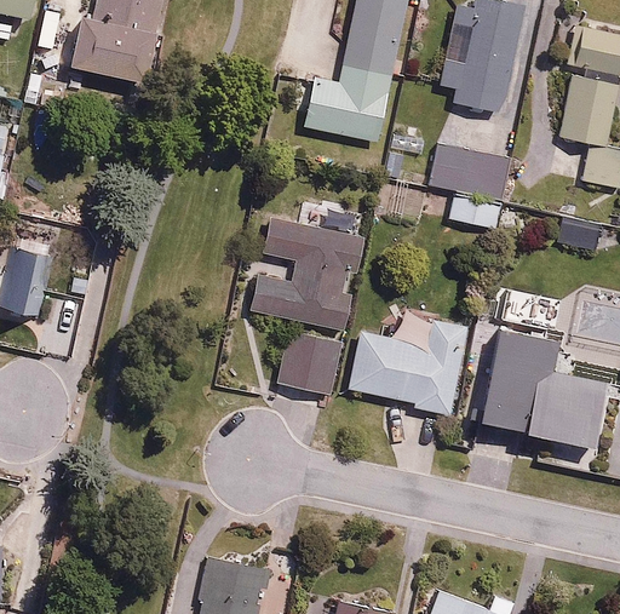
[(0,0),(0,10),(30,16),(34,0),(0,0)]
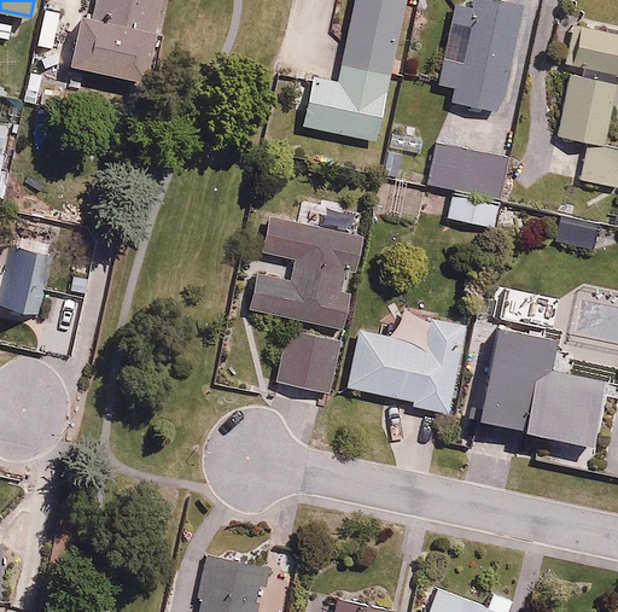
[(147,82),(162,0),(85,0),(73,69),(147,82)]
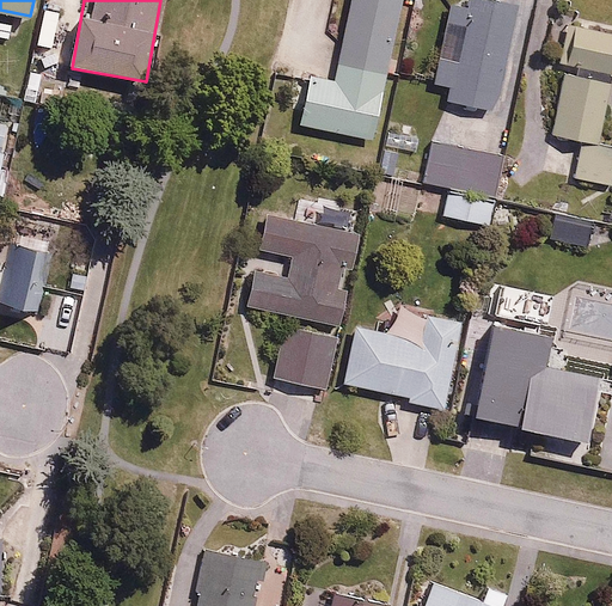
[(402,0),(349,0),(332,80),(307,74),(297,124),(373,141),(402,0)]
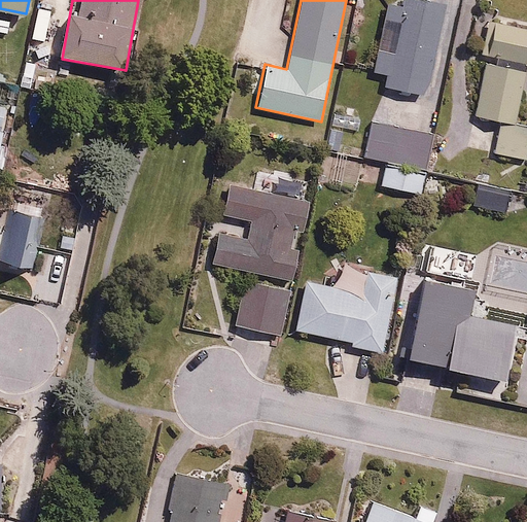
[(445,4),(423,0),(400,0),(397,20),(384,16),(373,73),(385,76),(383,88),(425,97),(445,4)]
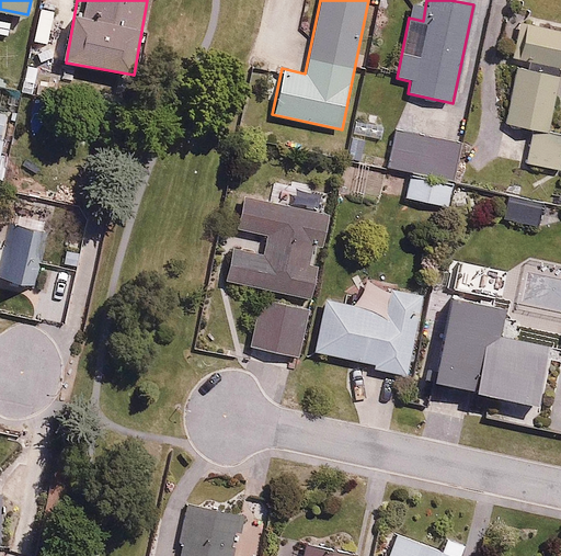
[(522,65),(510,125),(549,133),(560,74),(560,24),(523,16),(513,64),(522,65)]
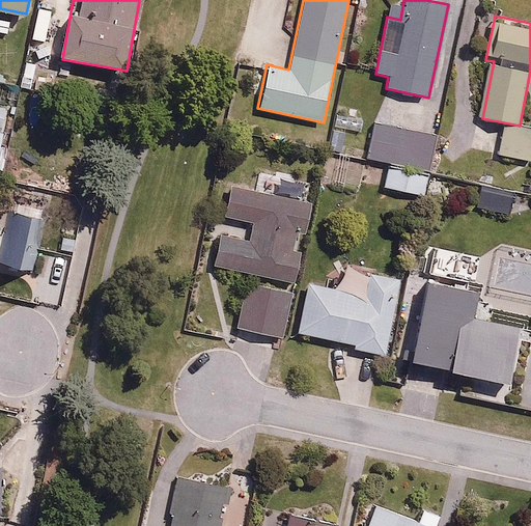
[(375,121),(367,160),(388,165),(383,188),(426,197),(440,135),(375,121)]
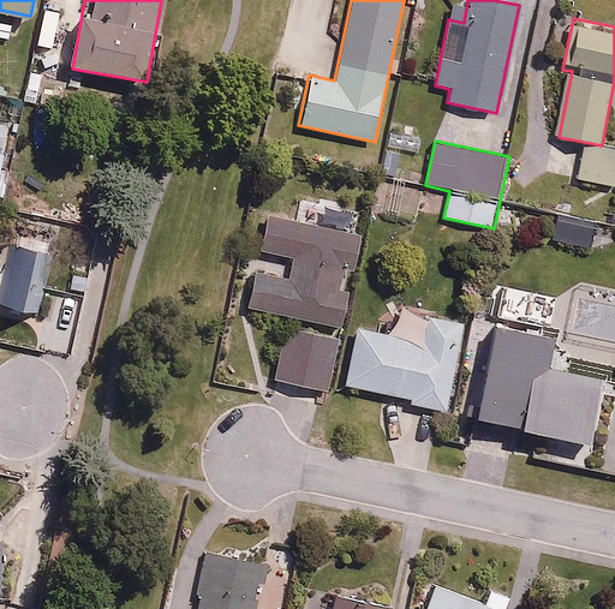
[(266,255),(293,262),(288,279),(260,272),(250,309),(344,333),(354,292),(340,287),(345,269),(353,272),(362,240),(275,218),(266,255)]
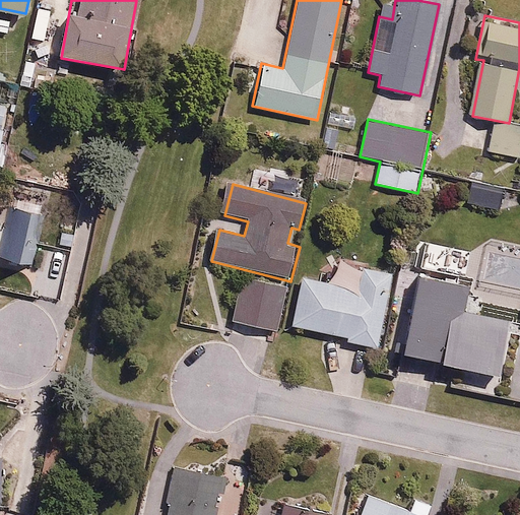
[(50,214),(0,202),(0,259),(37,268),(50,214)]
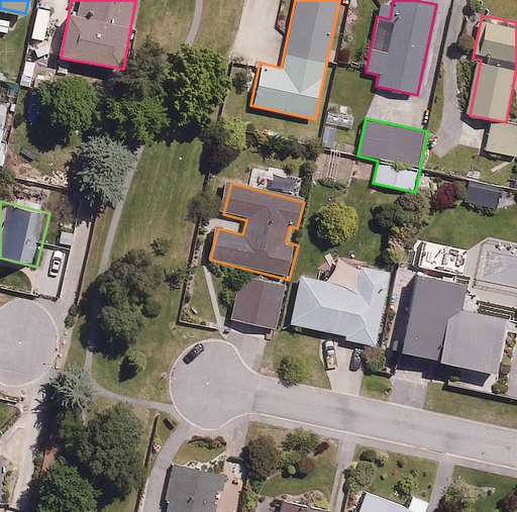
[(376,346),(391,273),(358,267),(354,288),(303,277),(292,325),(345,336),(344,339),(376,346)]
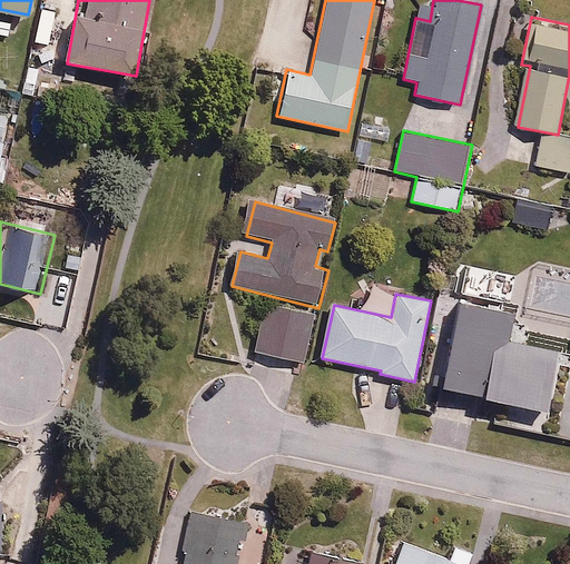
[(516,312),(463,299),(442,387),(546,412),(560,353),(509,340),(516,312)]
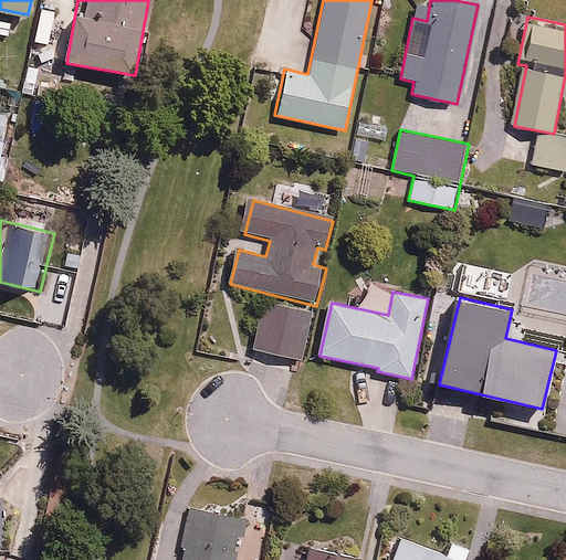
[(313,314),(266,303),(254,350),(301,362),(313,314)]
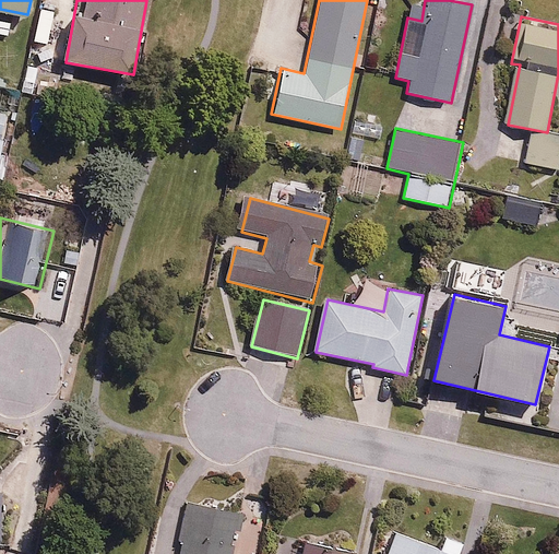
[(230,553),(239,516),(190,506),(180,553),(230,553)]
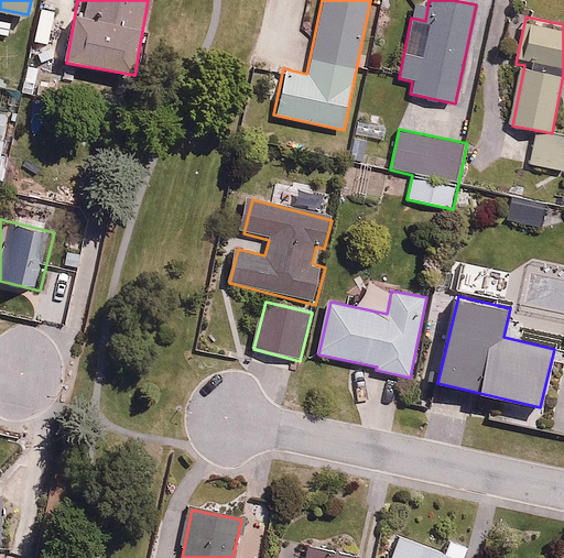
[(457,557),(397,535),(388,557),(457,557)]
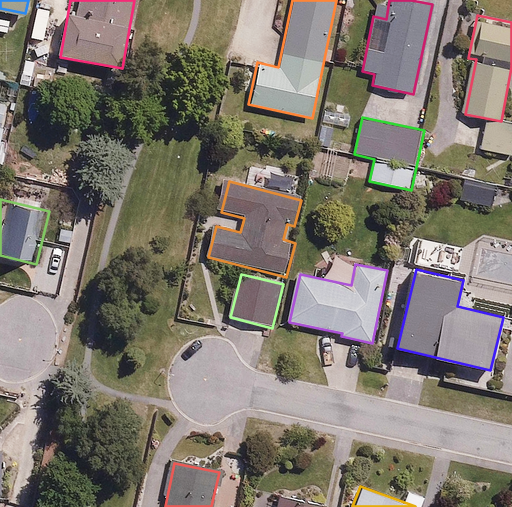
[(318,506),(280,497),(277,506),(318,506)]
